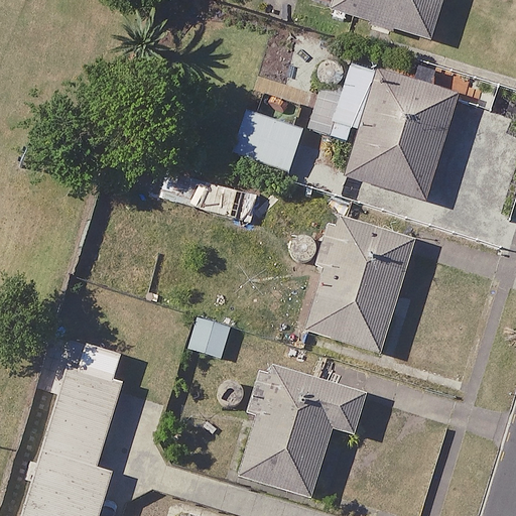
[(442,0),(306,0),(306,3),(430,41),(442,0)]
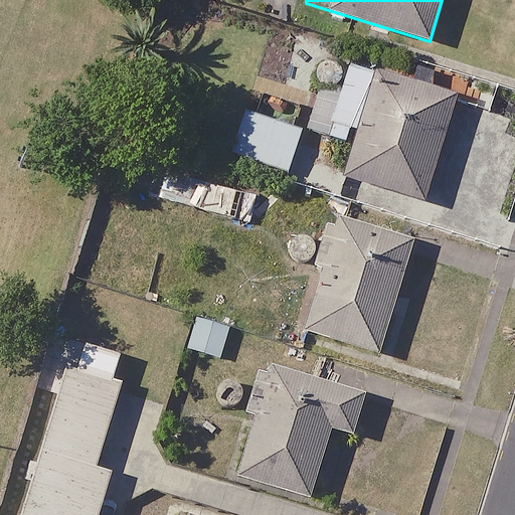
[(318,86),(339,93),(331,121),(309,114),(305,128),(355,144),(345,177),(423,201),(456,97),(327,56),(318,86)]
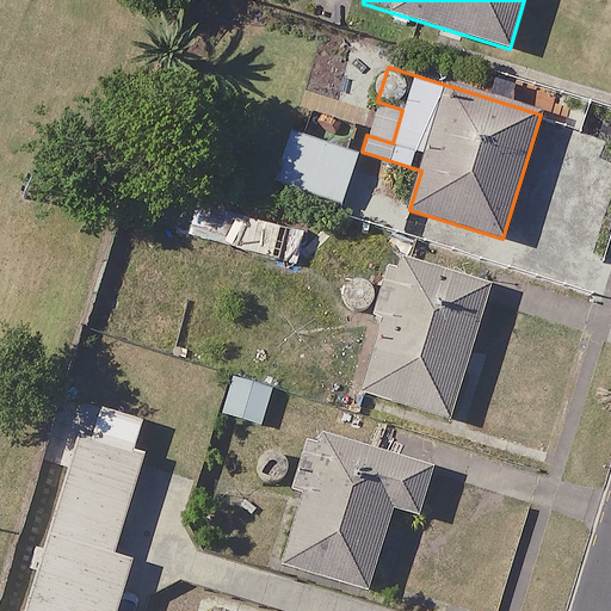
[(359,154),(288,131),(272,181),(344,204),(359,154)]
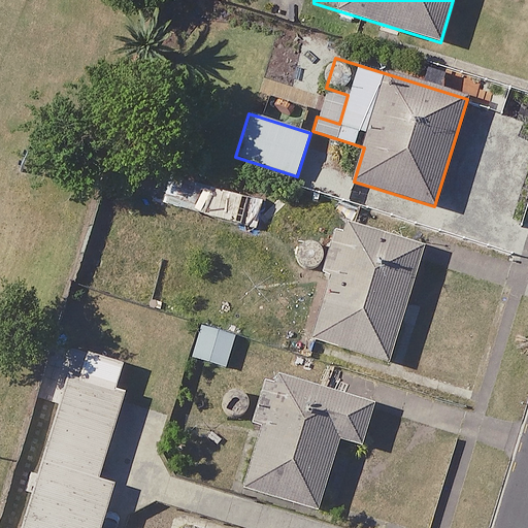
[(265,201),(170,174),(162,202),(258,229),(265,201)]
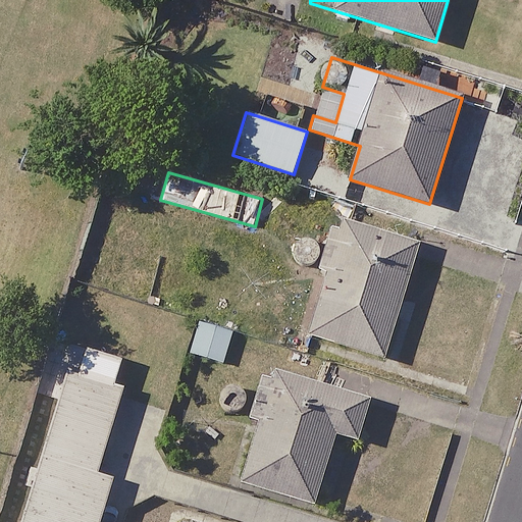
[(419,244),(344,220),(334,249),(328,270),(327,270),(307,335),(384,359),(419,244)]
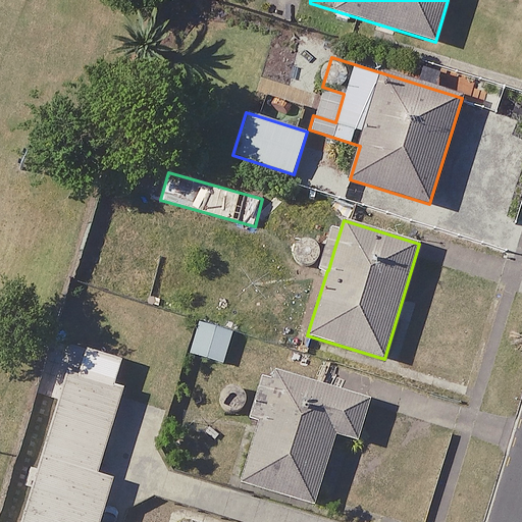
[(317,273),(331,246),(302,230),(288,259),(317,273)]
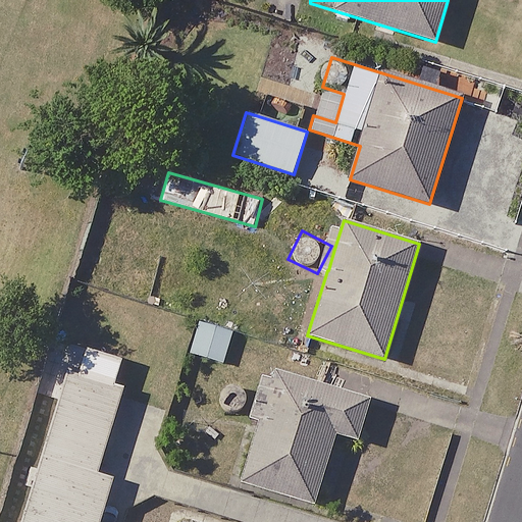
[(103,480),(131,388),(66,370),(21,521),(100,521),(112,482),(103,480)]
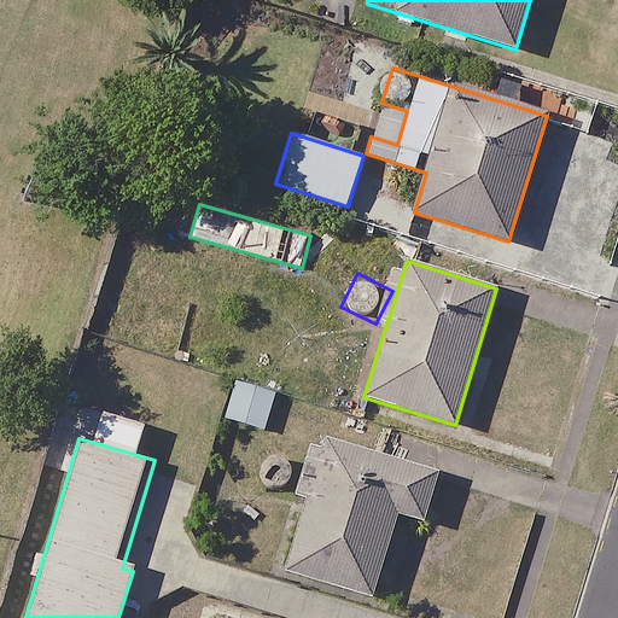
[(425,530),(443,476),(336,441),(292,572),(368,596),(394,519),(425,530)]
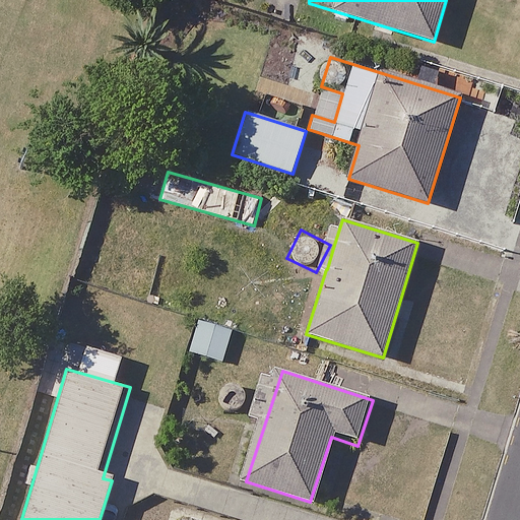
All buildings are outlined.
